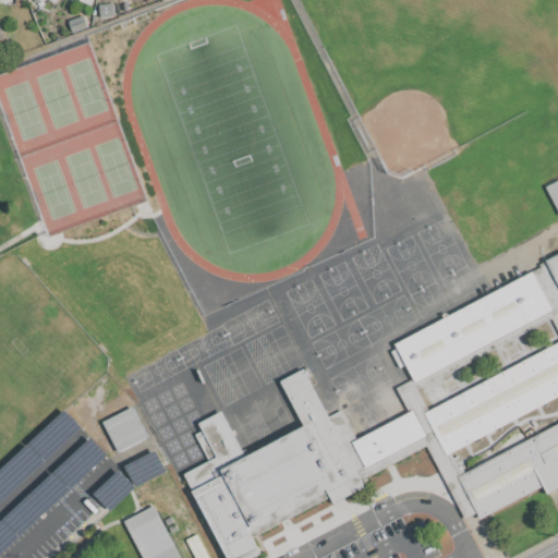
[(557,209),(546,187),(557,180),(557,209)]
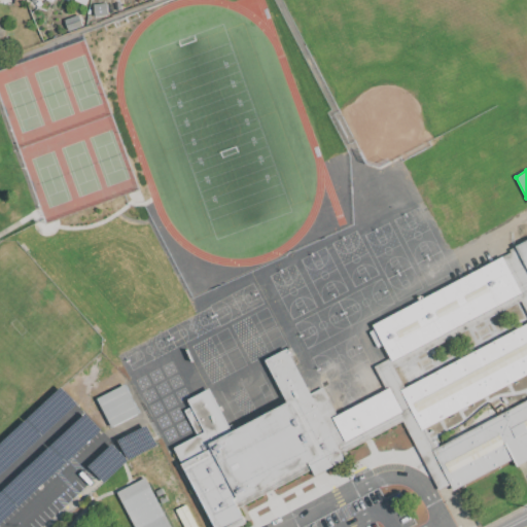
[(526,240),(526,282),(523,285),(506,254),(511,252),(510,250),(526,240)]
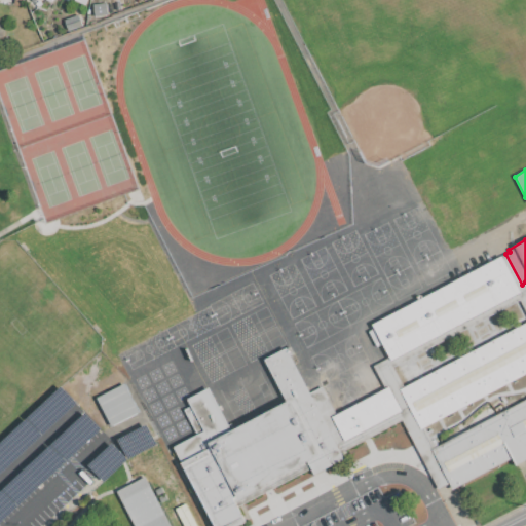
[(215,525),(174,447),(204,431),(187,399),(210,387),(232,430),(287,402),(264,360),(287,348),(309,392),(322,386),(336,414),(385,388),(374,367),(389,358),(382,343),(377,346),(369,331),(374,329),(372,325),(501,257),(520,293),(524,299),(393,368),(404,387),(400,389),(413,415),(341,453),(344,458),(313,475),(311,468),(238,506),(246,522),(237,525),(215,525)]
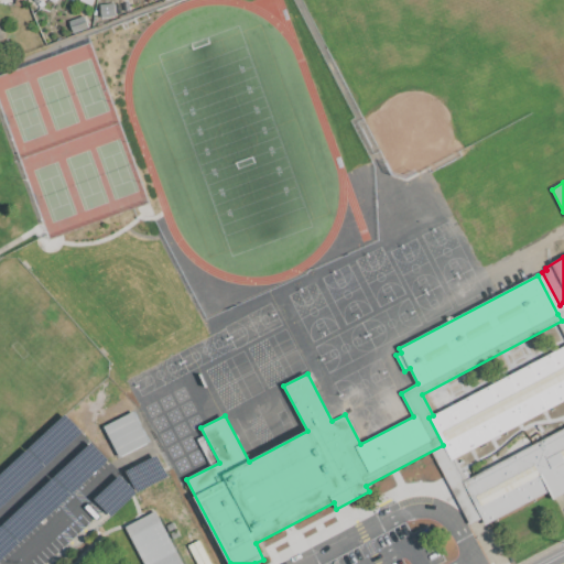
[(563,344),(563,399),(453,459),(430,418),(563,344)]
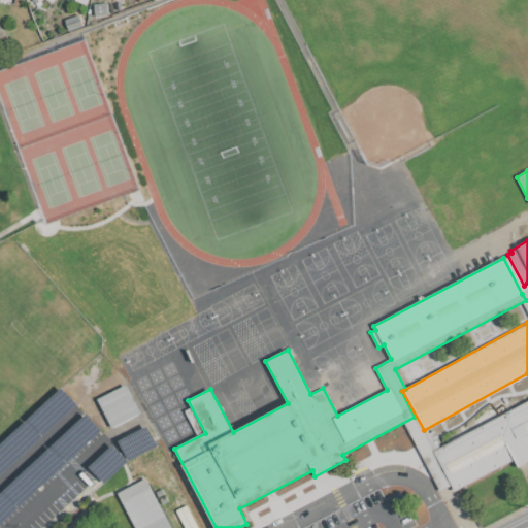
[(97,399),(125,385),(139,414),(111,427),(97,399)]
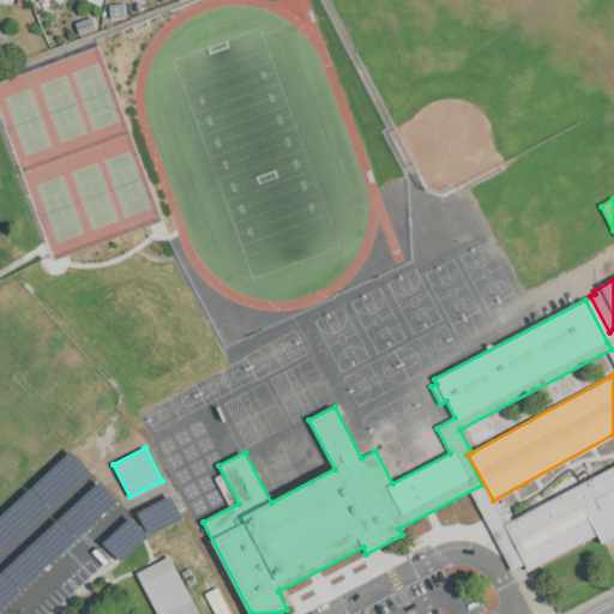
[(613,537),(603,543),(599,534),(529,571),(505,524),(613,465),(613,537)]
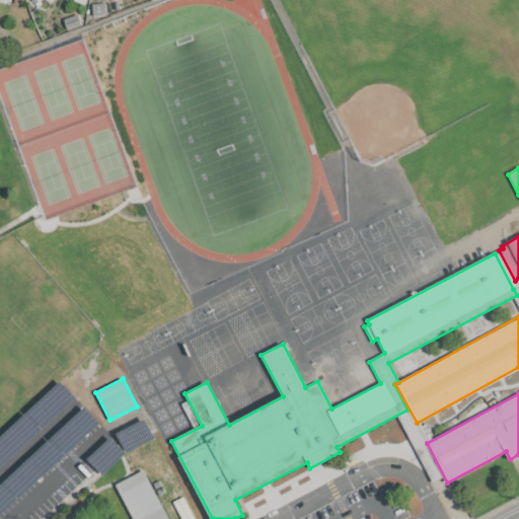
[(133,518),(116,485),(142,470),(167,518),(133,518)]
